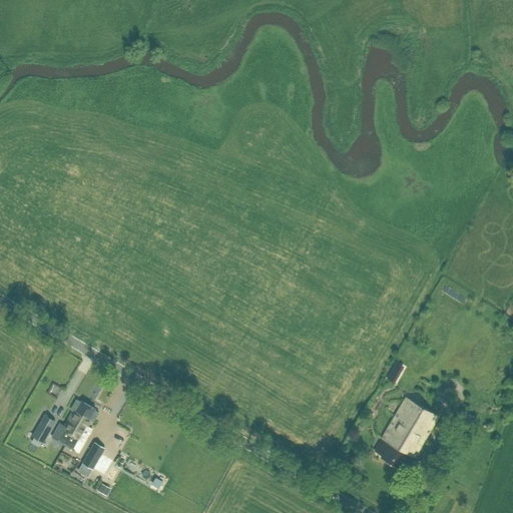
[(406,469),(438,416),(406,397),(375,450),(381,454),(380,456),(398,467),(399,465),(406,469)]
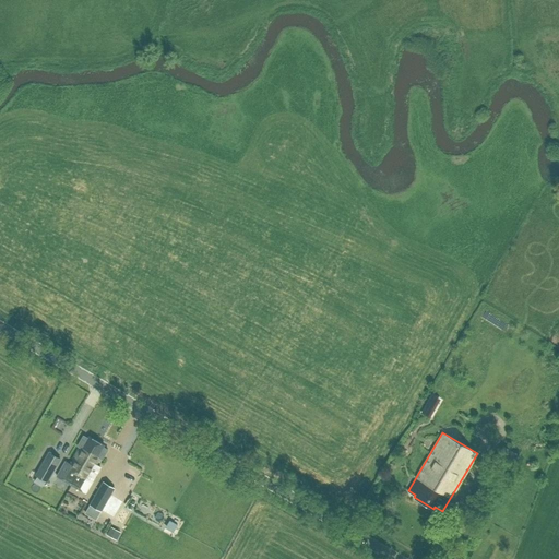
[(71,485),(96,440),(88,436),(87,438),(83,436),(78,445),(79,447),(69,463),(64,461),(56,476),(71,485)]
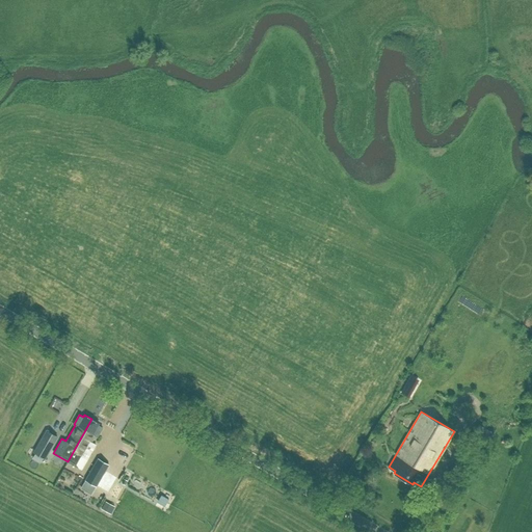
[(99,423),(91,419),(68,461),(81,470),(95,445),(90,443),(91,440),(92,440),(95,436),(96,436),(101,427),(98,425),(99,423)]
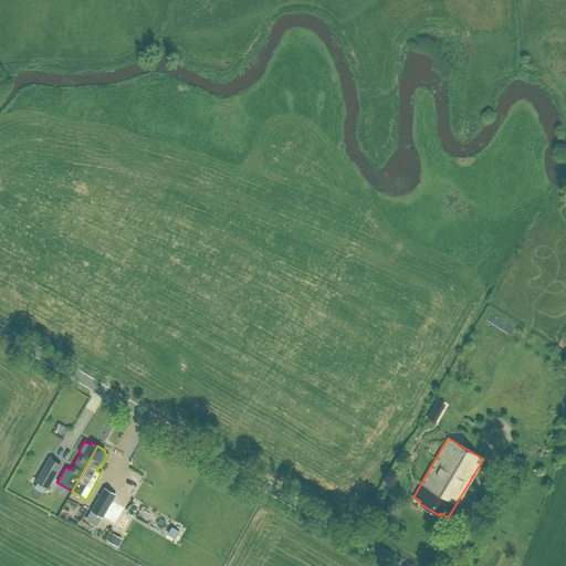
[(61,464),(50,458),(49,457),(34,481),(48,489),(61,464)]
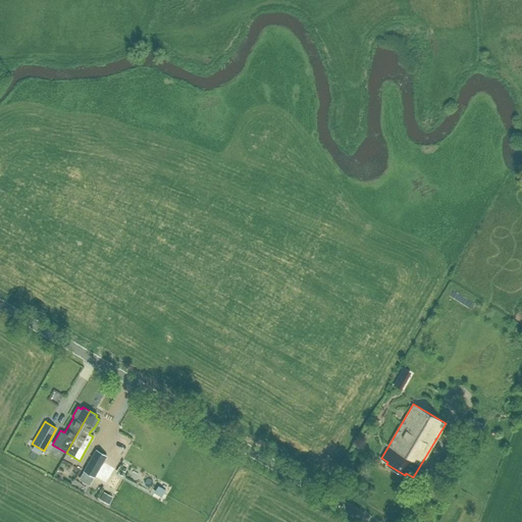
[(107,456),(102,454),(96,449),(83,472),(90,475),(95,478),(107,456)]
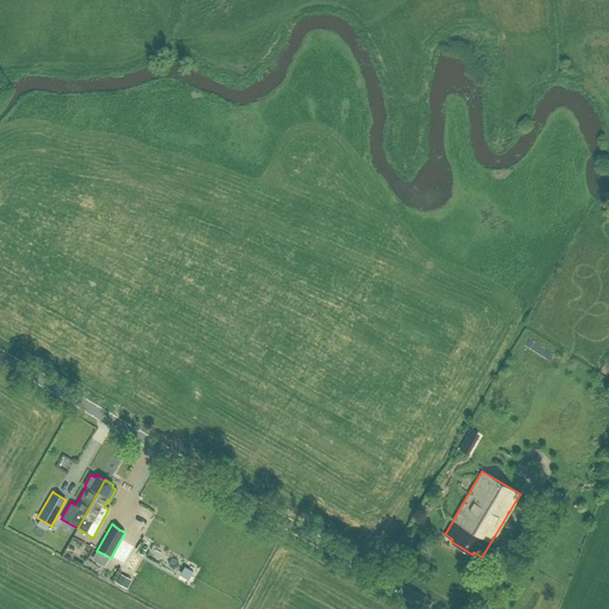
[(121,563),(127,552),(117,547),(111,558),(121,563)]
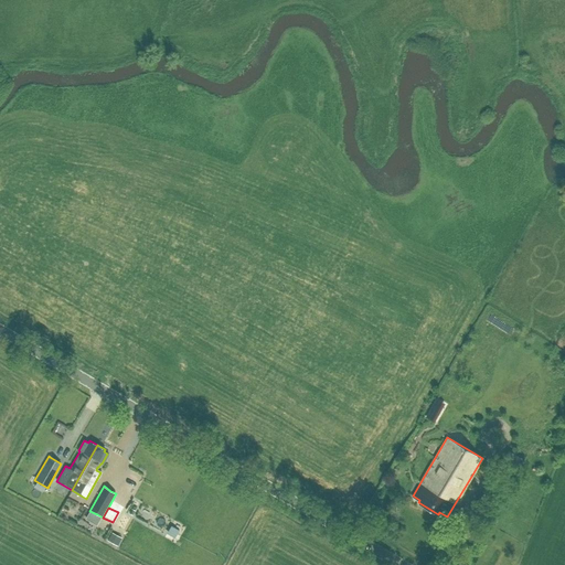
[(167,532),(174,537),(179,530),(171,525),(167,532)]
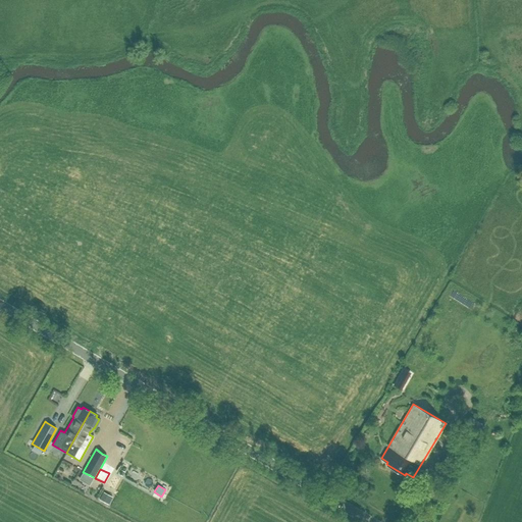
[(112,497),(103,492),(99,500),(108,504),(112,497)]
